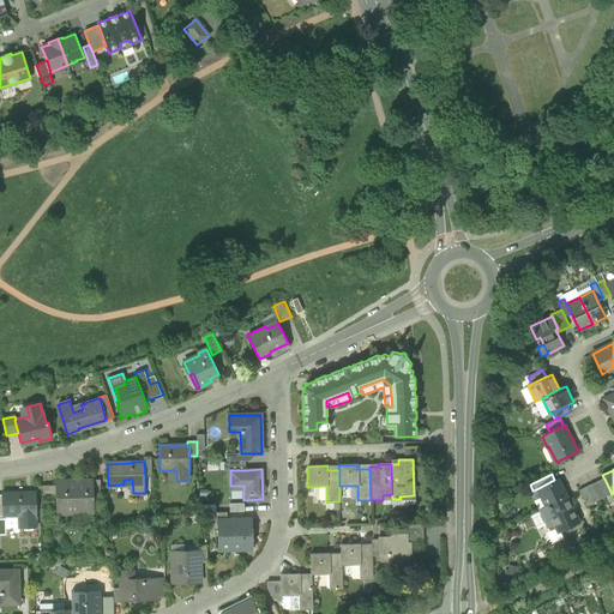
[(603,477),(591,485),(599,500),(612,494),(605,479),(603,477)]
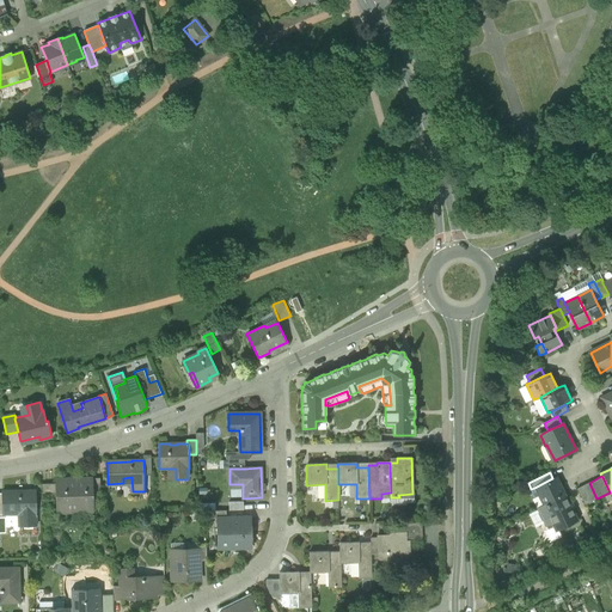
[(534,488),(537,487),(545,503),(564,495),(556,477),(552,478),(534,488)]
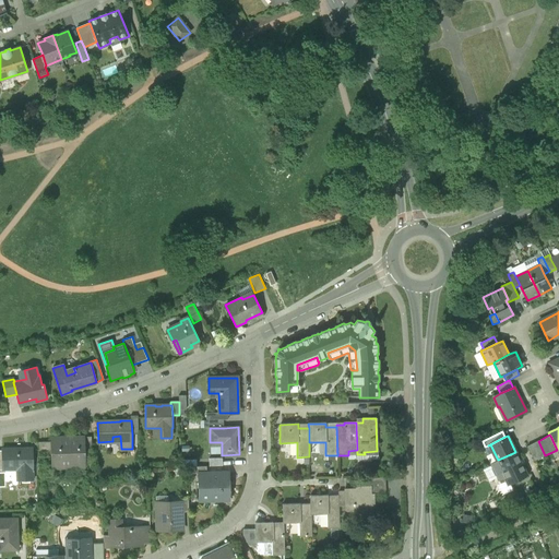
[(71,467),(71,465),(70,439),(63,439),(63,437),(59,437),(59,440),(50,440),(50,442),(50,455),(51,467),(71,467)]
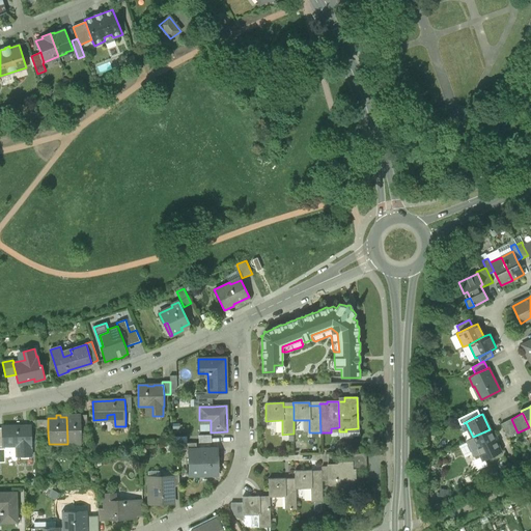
[(71,417),(66,417),(67,442),(81,441),(81,427),(80,415),(71,415),(71,417)]
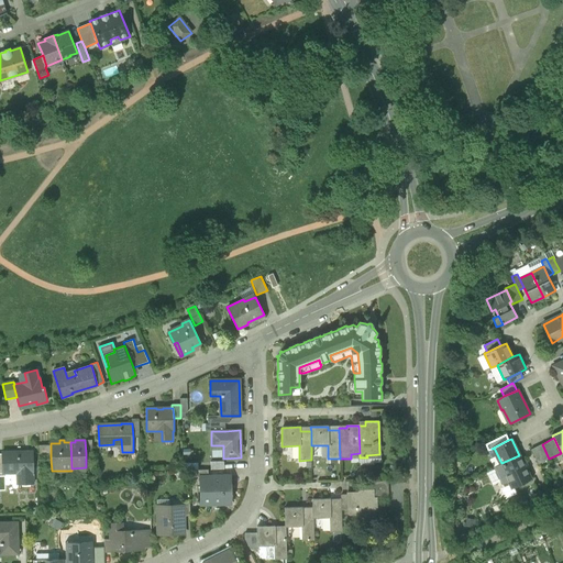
[(549,459),(542,444),(531,450),(538,464),(549,459)]
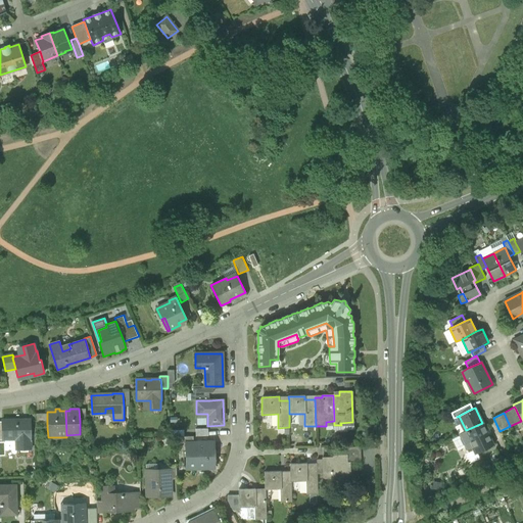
[(37,414),(37,426),(47,426),(47,414),(37,414)]
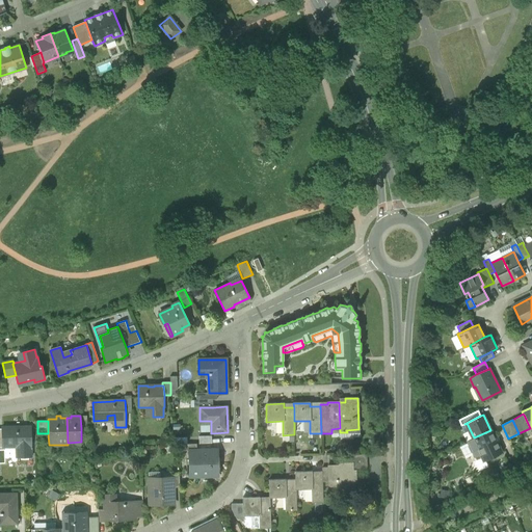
[(467,442),(474,437),(467,423),(464,424),(461,425),(461,426),(462,433),(467,442)]
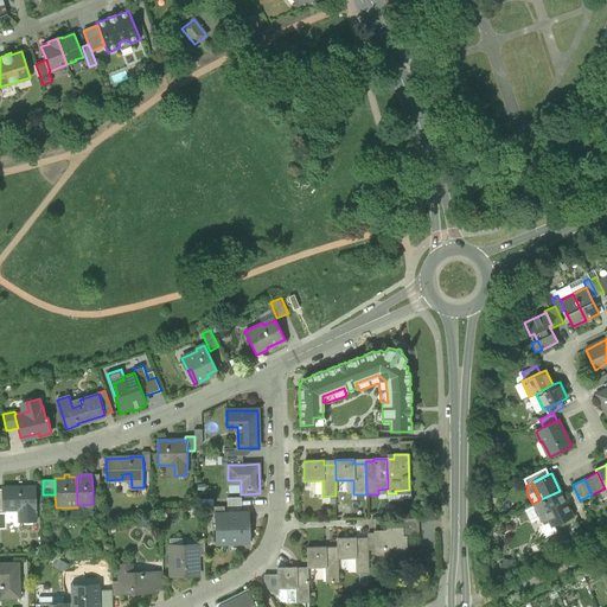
[(21,510),(21,522),(36,522),(36,510),(37,510),(36,489),(23,489),(23,487),(2,487),(2,489),(4,510),(21,510)]
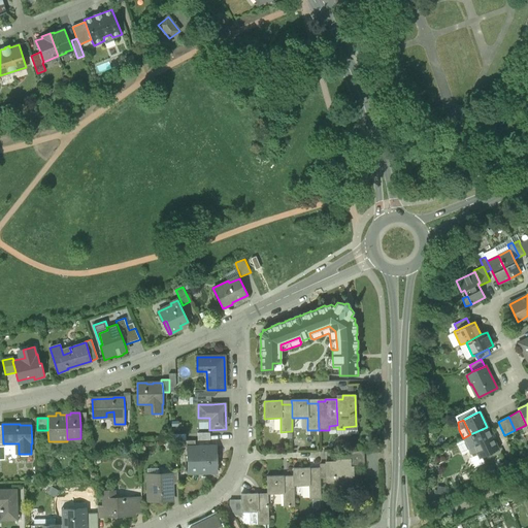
[(488,426),(487,427),(470,434),(463,438),(462,438),(463,440),(467,449),(473,447),(476,452),(477,455),(480,458),(482,458),(499,449),(488,426)]
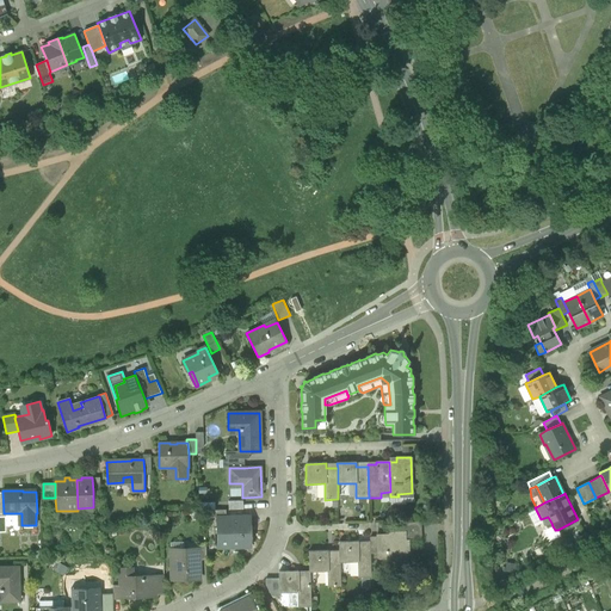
[(541,519),(536,510),(528,513),(532,524),(541,519)]
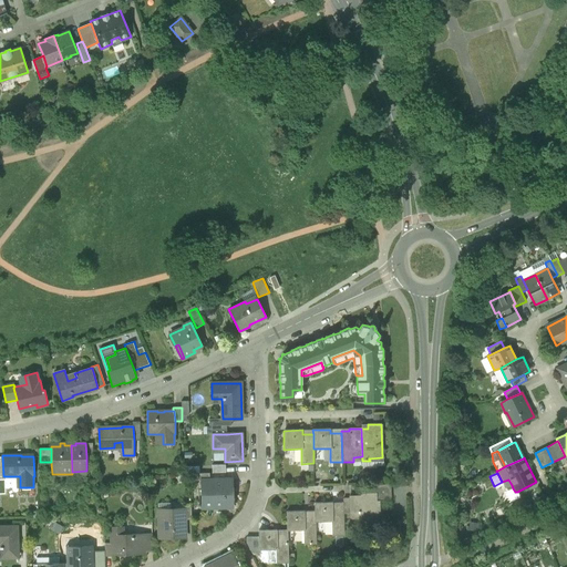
[(200,481),(202,508),(233,507),(232,478),(209,480),(200,480),(200,481)]
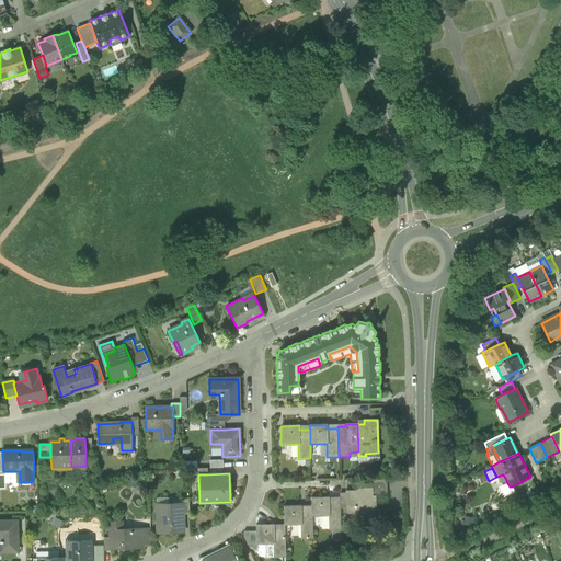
[(371,490),(371,494),(386,493),(386,479),(371,480),(371,490)]
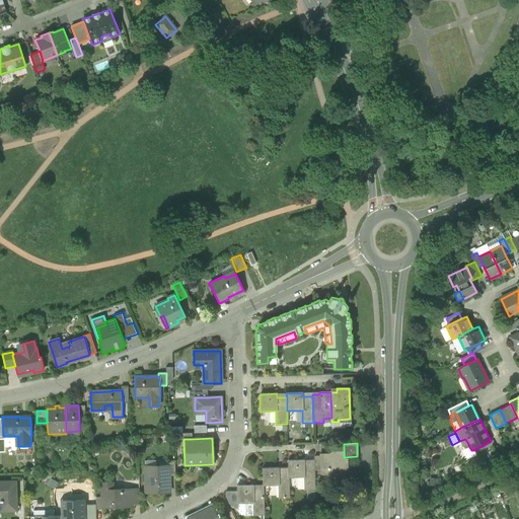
[(471,450),(469,447),(462,450),(467,459),(475,455),(473,450),(471,450)]
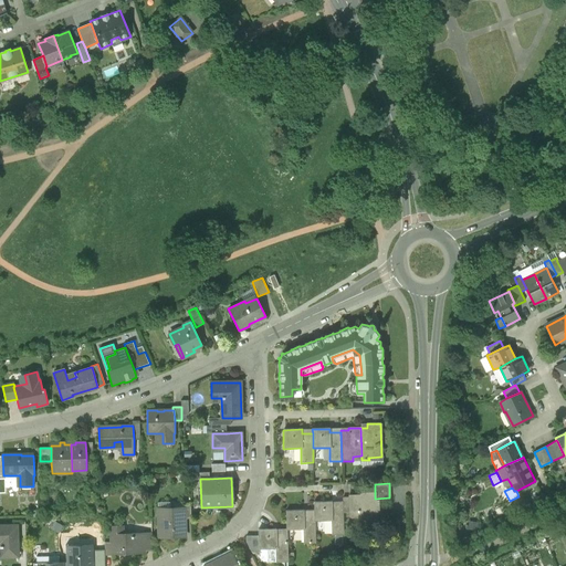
[(363,521),(363,526),(379,525),(378,511),(376,512),(375,499),(375,494),(349,495),(349,498),(349,513),(353,513),(353,522),(363,521)]
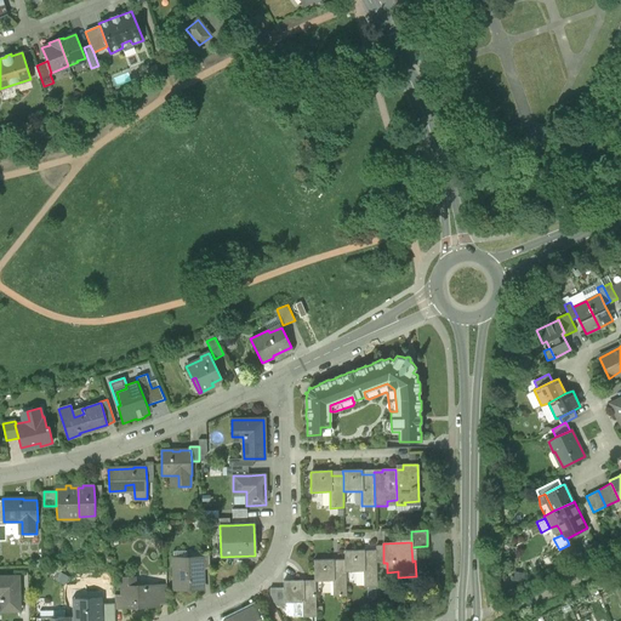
[(376,546),(376,573),(383,573),(387,573),(387,563),(383,563),(383,546),(376,546)]
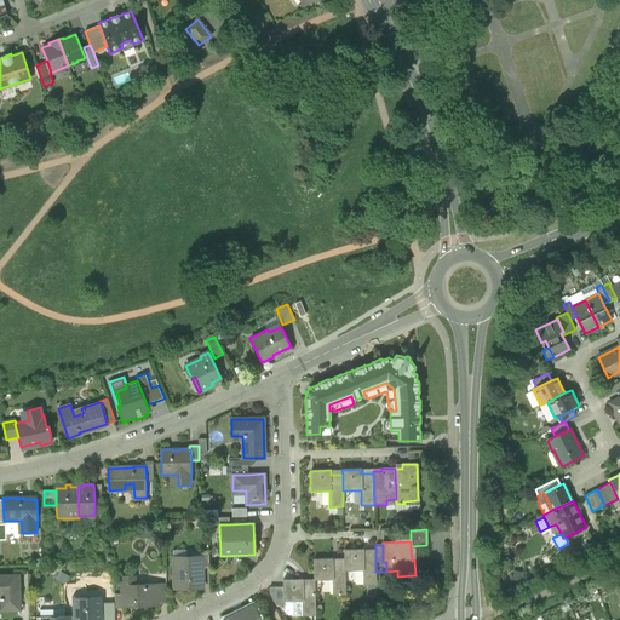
[(344,550),(344,563),(345,570),(362,570),(363,586),(377,585),(375,572),(375,554),(363,554),(363,549),(344,550)]
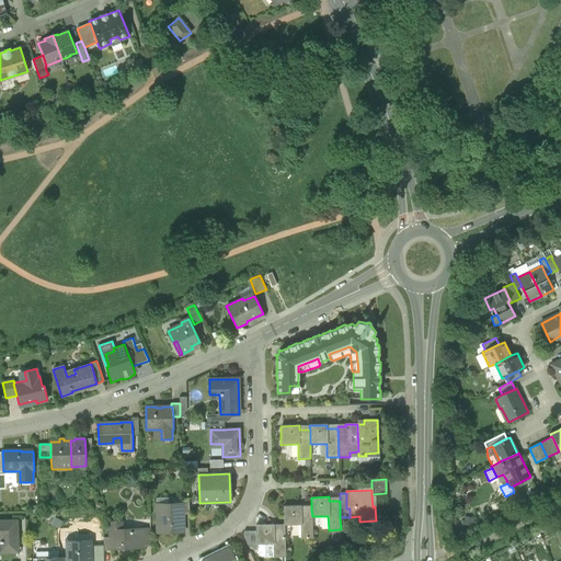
[(157,505),(157,533),(181,531),(181,515),(183,514),(182,504),(157,505)]
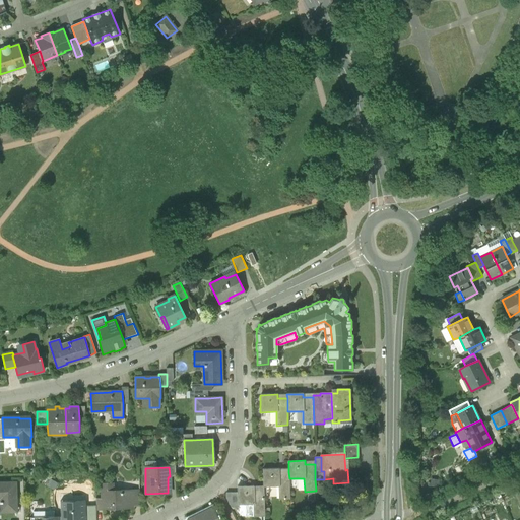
[(289,500),(289,478),(288,472),(279,473),(279,469),(263,469),(263,486),(278,486),(278,500),(289,500)]
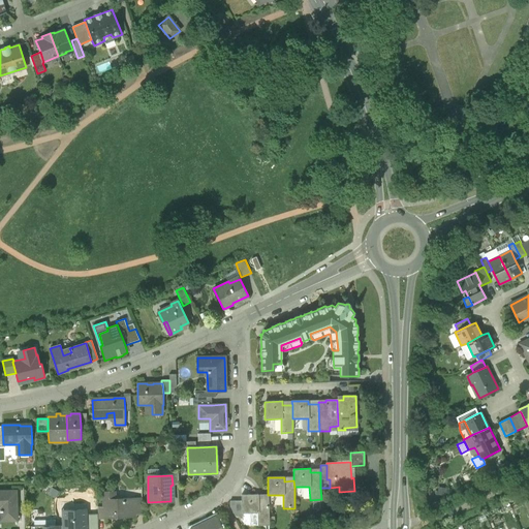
[(0,504),(0,505),(1,520),(17,519),(16,491),(0,491),(0,504)]
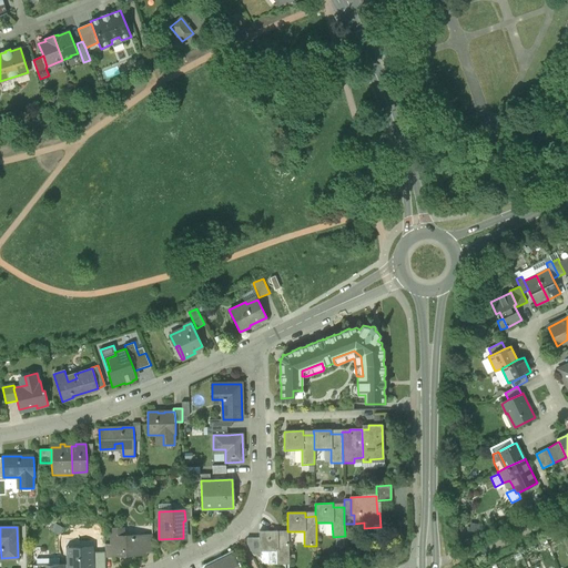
[(112,544),(112,556),(123,556),(123,555),(132,555),(132,556),(146,555),(146,554),(145,536),(145,535),(131,535),(131,540),(122,541),(122,527),(111,528),(112,544)]
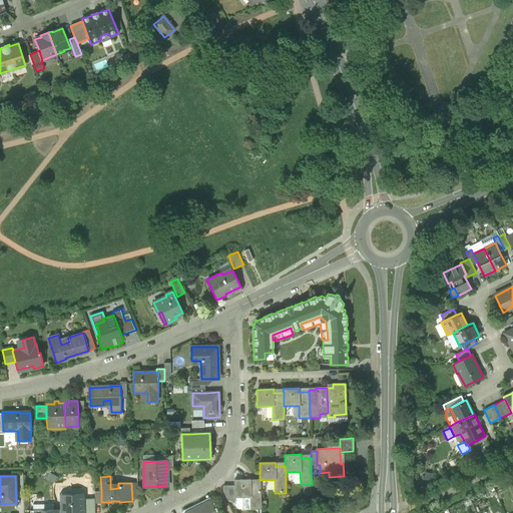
[(249,509),(249,510),(261,510),(260,484),(250,484),(250,480),(233,480),(233,486),(233,497),(234,497),(241,497),(242,497),(249,497),(249,509)]
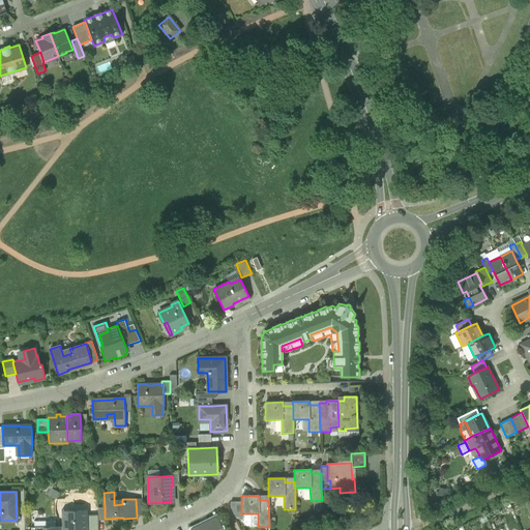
[(190,529),(223,529),(217,518),(192,529),(190,529)]
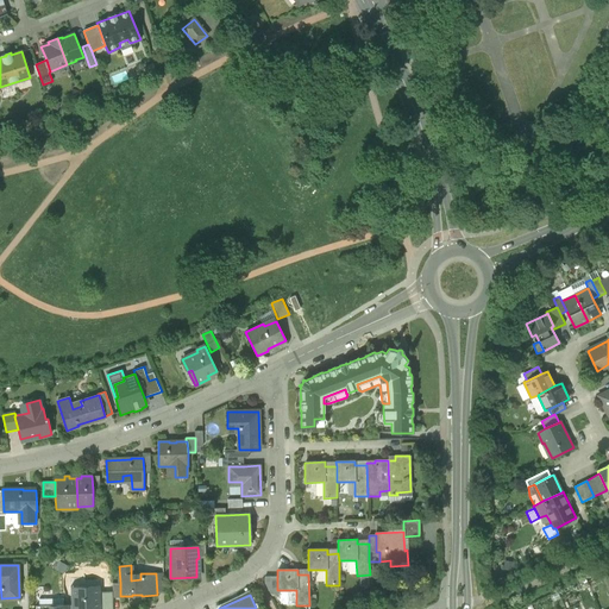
[(70,598),(71,604),(70,608),(106,608),(106,597),(105,597),(70,598)]
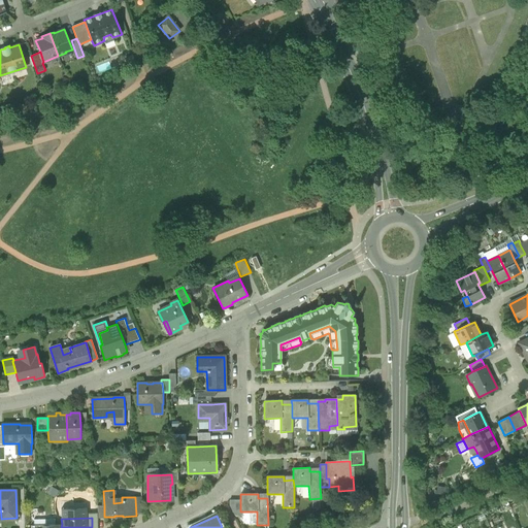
[(61,527),(62,524),(45,524),(45,519),(34,519),(34,525),(31,525),(31,527),(61,527)]
